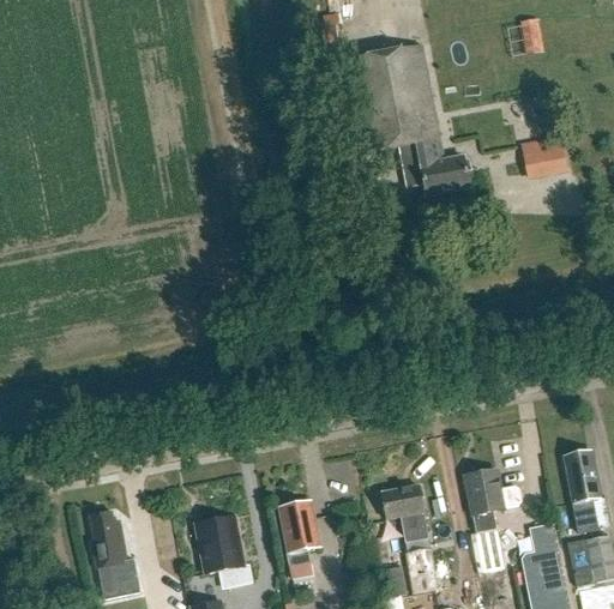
[(354,56),(342,59),(361,152),(404,144),(408,161),(402,162),(407,186),(423,182),(426,196),(469,187),(463,155),(439,160),(434,138),(440,137),(421,43),(377,53),(354,56)]
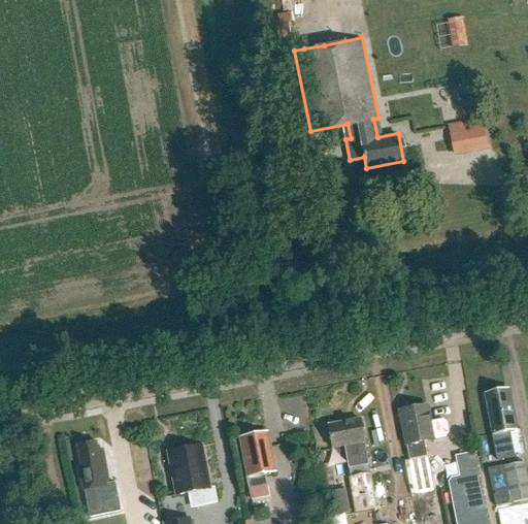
[(443,121),(450,152),(485,144),(479,113),(443,121)]
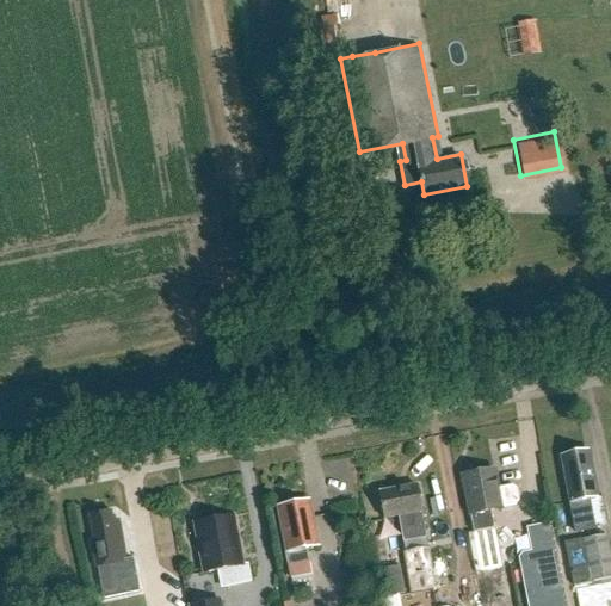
[(563,453),(567,476),(563,476),(573,530),(592,527),(592,526),(605,524),(600,496),(598,496),(593,472),(591,474),(586,449),(563,453)]
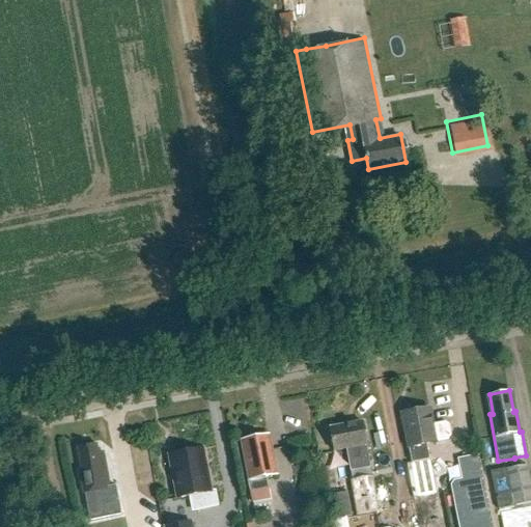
[(431,422),(428,406),(402,411),(409,444),(411,460),(429,456),(426,441),(435,440),(435,438),(448,436),(450,432),(448,422),(445,419),(431,422)]
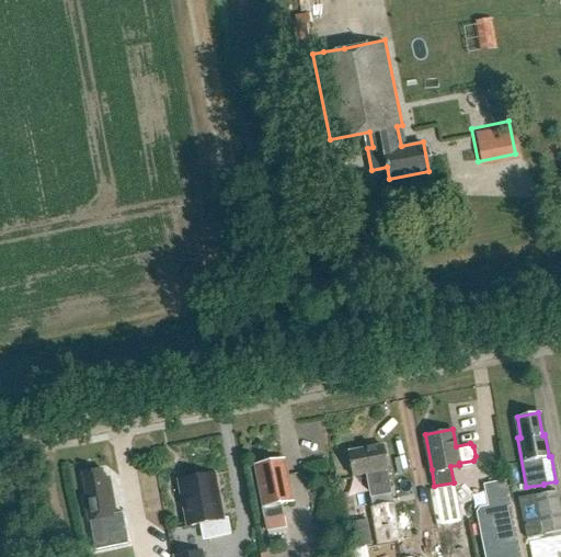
[(386,461),(382,443),(348,450),(353,474),(365,472),(370,498),(392,493),(390,482),(386,461)]
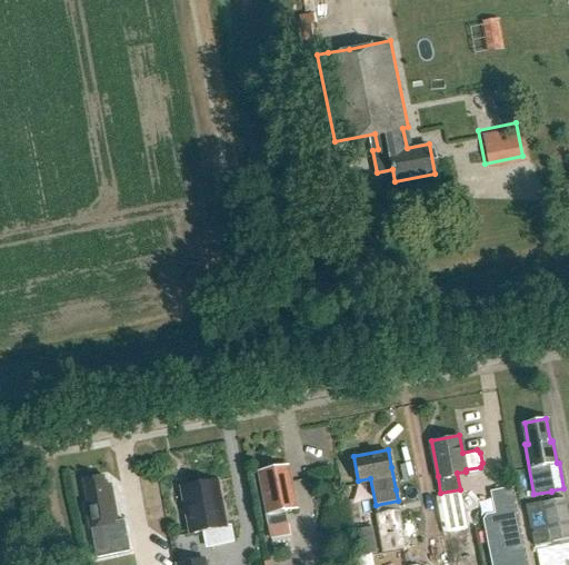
[(287,482),(283,466),(263,471),(267,485),(262,486),(268,513),(267,513),(269,525),(288,521),(286,509),(297,507),(291,481),(287,482)]
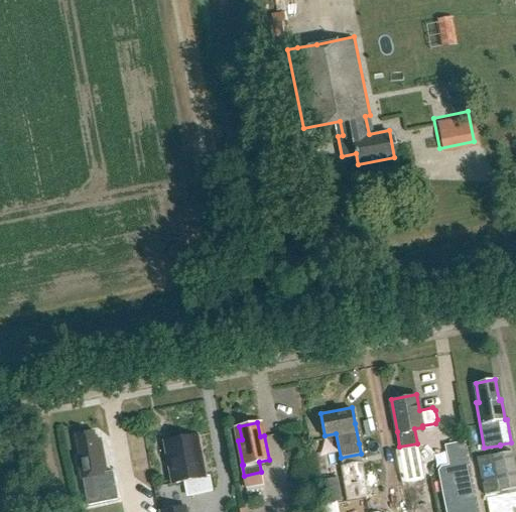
[(96,438),(94,430),(77,433),(81,454),(78,455),(82,476),(83,476),(89,503),(118,497),(112,469),(108,470),(101,437),(96,438)]
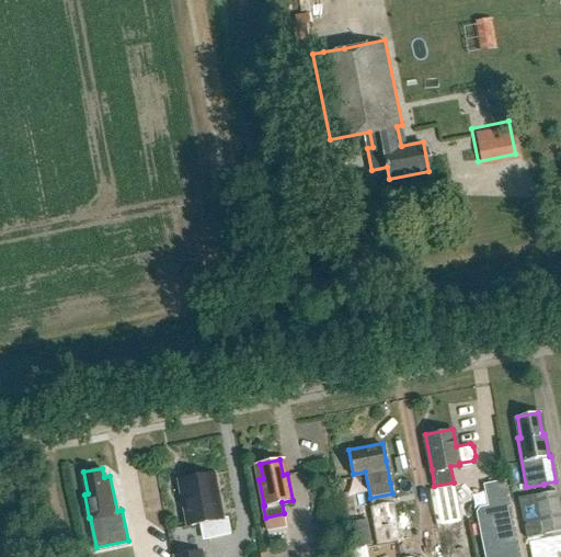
[(222,516),(214,472),(179,478),(187,523),(203,521),(206,536),(230,532),(227,515),(222,516)]
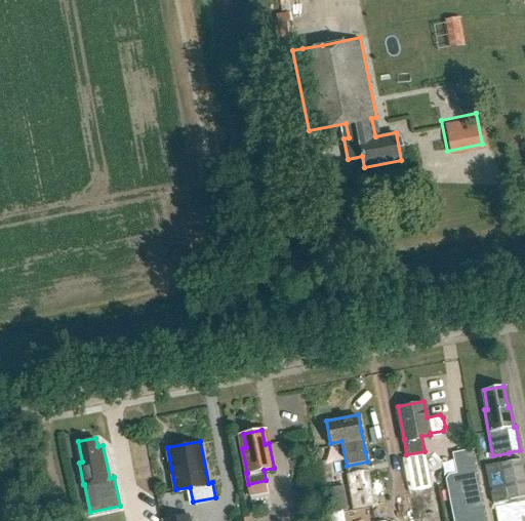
[(492,501),(494,499),(524,492),(524,478),(521,456),(485,465),(492,501)]
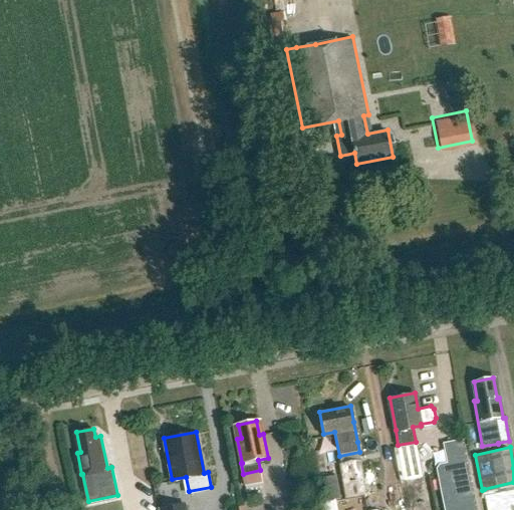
[(344,496),(367,492),(360,458),(338,462),(344,496)]
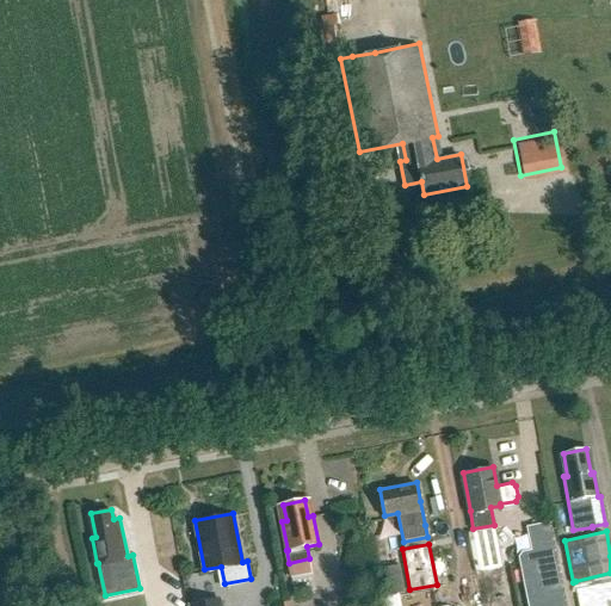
[(524,562),(534,605),(567,605),(555,548),(531,552),(524,562)]
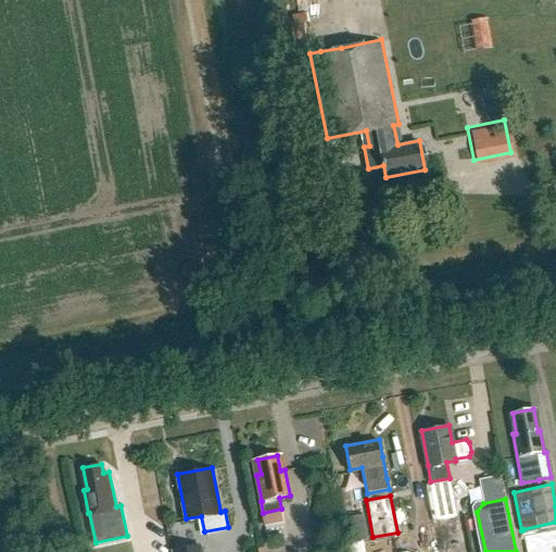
[(430,514),(436,551),(454,551),(449,511),(430,514)]
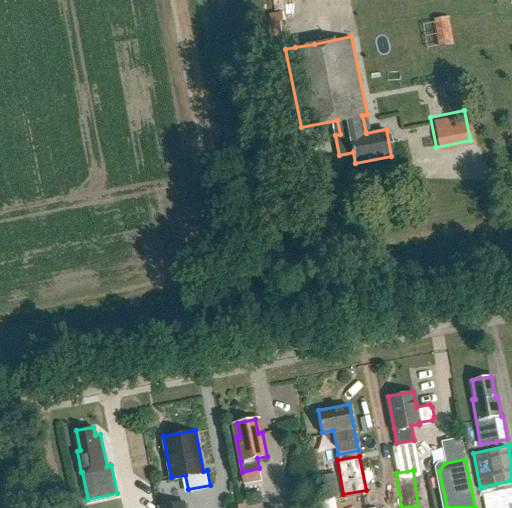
[(324,497),(339,495),(335,471),(320,474),(324,497)]
